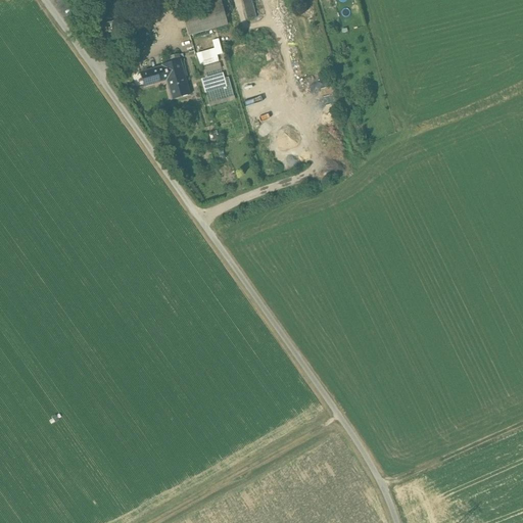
[(251,0),(240,0),(244,11),(253,8),(251,0)]
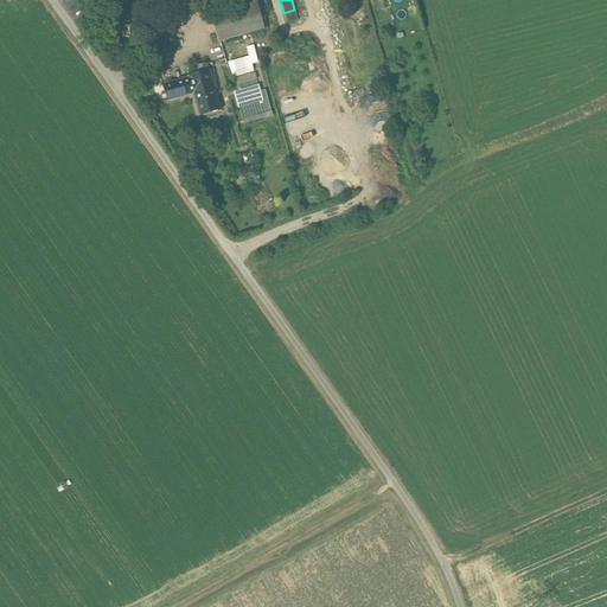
[(374,0),(381,21),(390,19),(384,0),(374,0)]
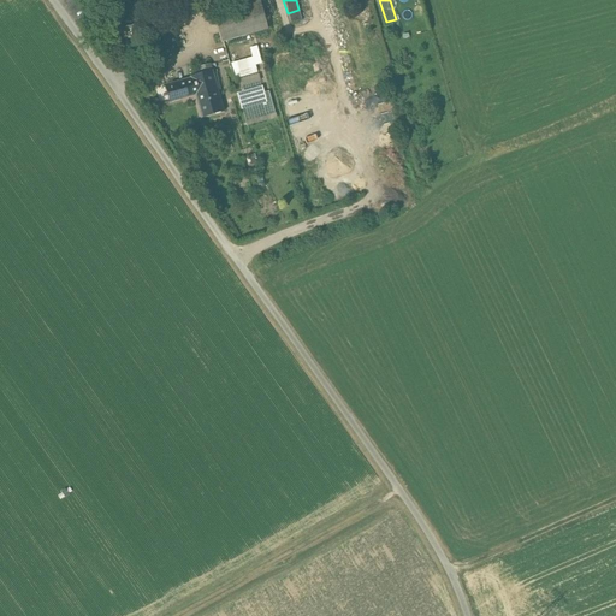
[(260,3),(213,16),(221,43),(267,30),(260,3)]
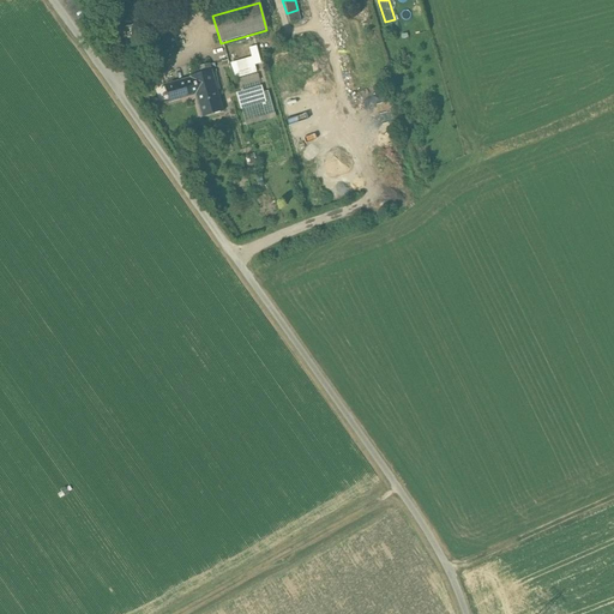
[(298,10),(287,13),(289,24),(301,20),(298,10)]
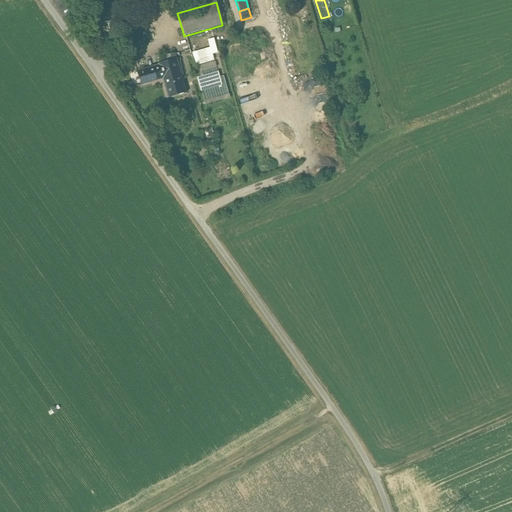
[(211,47),(193,52),(197,65),(216,60),(214,54),(219,52),(215,38),(208,40),(211,47)]
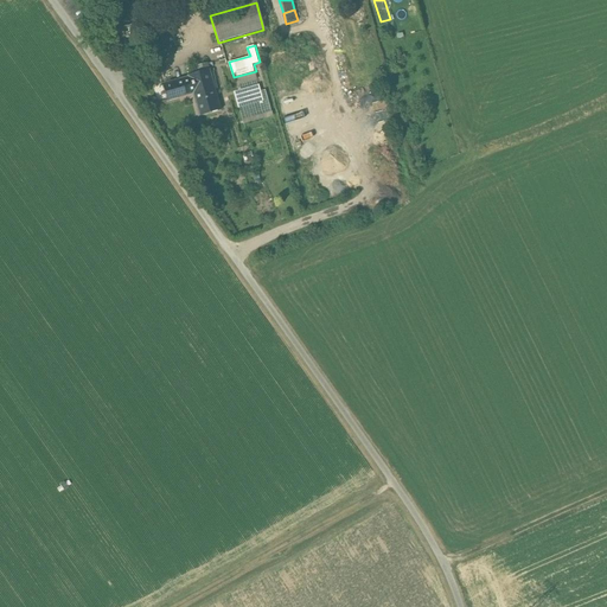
[(198,74),(187,77),(187,78),(163,85),(167,102),(179,98),(178,95),(193,90),(200,115),(198,116),(219,110),(209,71),(198,74)]
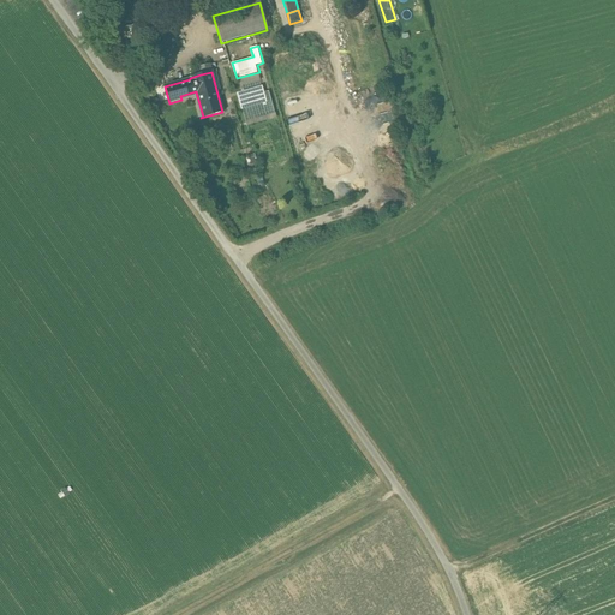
[(263,85),(260,73),(240,78),(243,89),(254,85),(255,88),(263,85)]
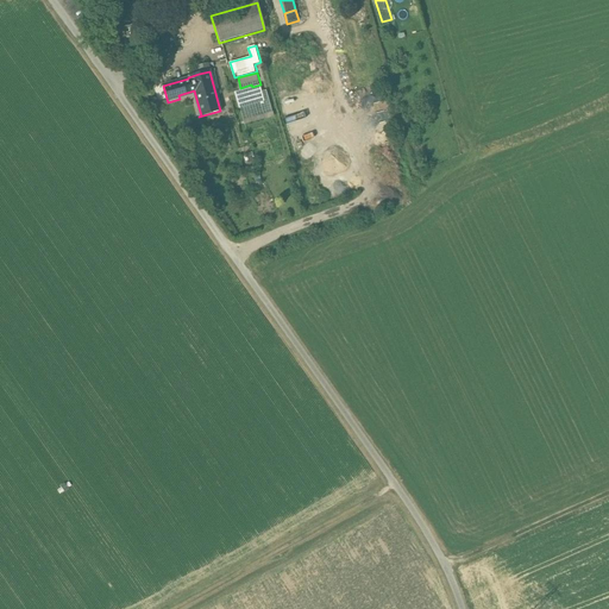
[(259,92),(237,99),(239,106),(262,100),(259,92)]
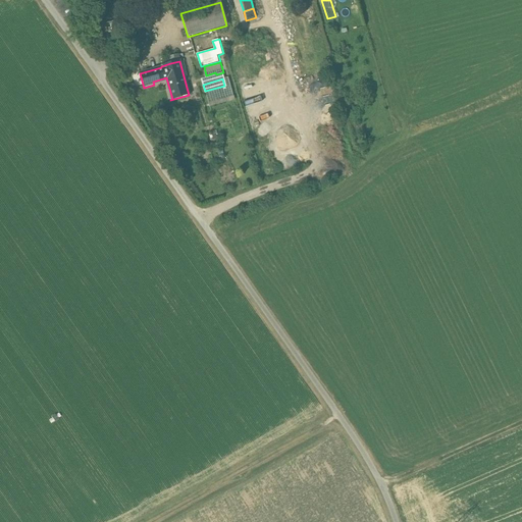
[(321,90),(321,114),(327,114),(327,108),(331,108),(331,96),(322,96),(322,90),(321,90)]
